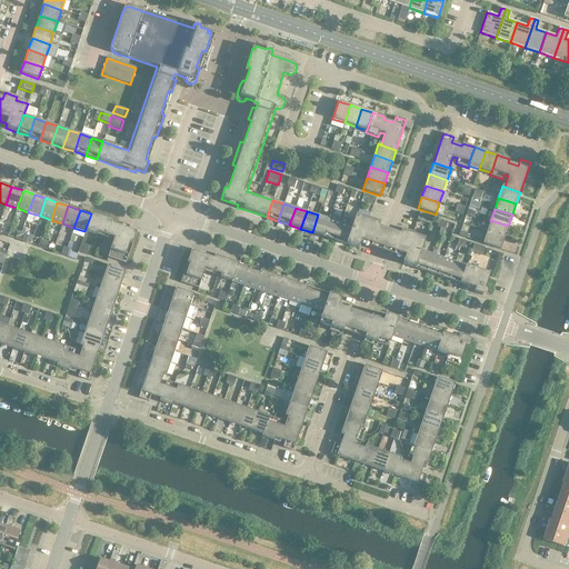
[(432,217),(419,212),(417,220),(430,225),(432,217)]
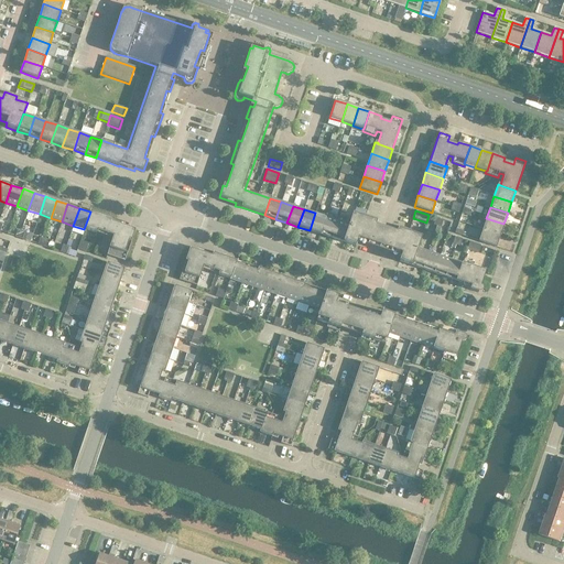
[(119,221),(90,212),(84,229),(96,234),(97,231),(112,237),(109,248),(114,250),(118,251),(122,252),(127,255),(134,230),(118,225),(119,221)]
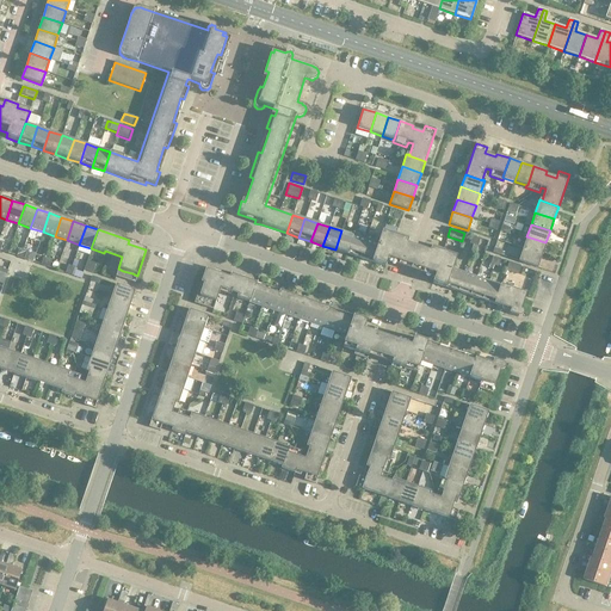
[(353,235),(341,230),(335,250),(347,254),(353,235)]
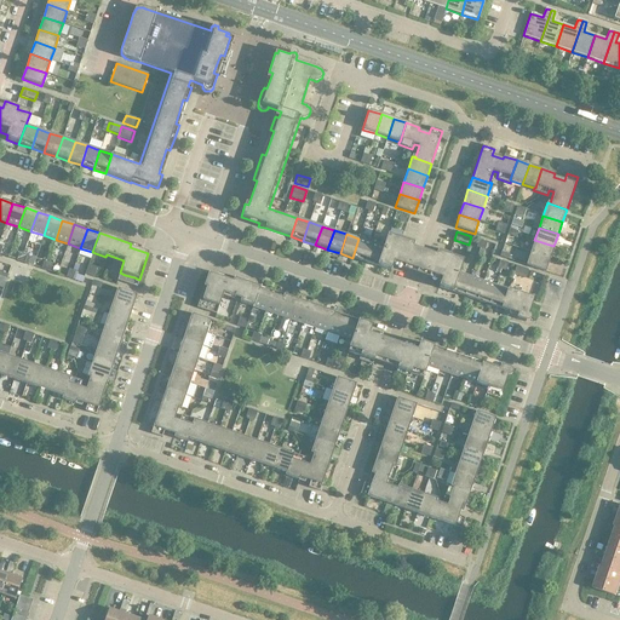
[(388,235),(383,247),(384,247),(377,267),(390,271),(392,267),(417,275),(440,282),(438,287),(452,292),(458,273),(459,273),(463,262),(451,257),(452,253),(438,248),(436,256),(425,252),(412,248),(414,241),(401,236),(400,240),(388,235)]
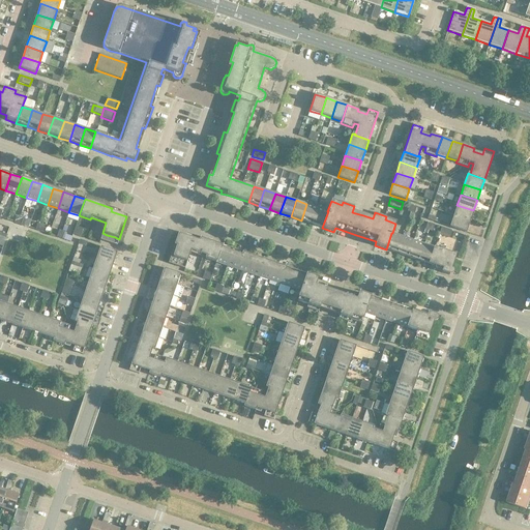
[(317,207),(306,204),(301,221),(312,224),(317,207)]
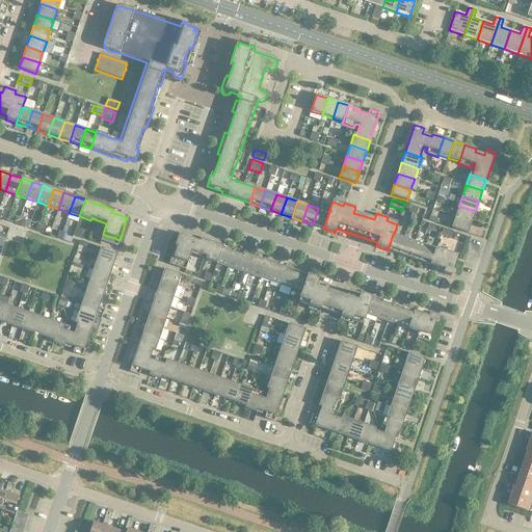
[(475,211),(458,206),(455,216),(472,222),(475,211)]
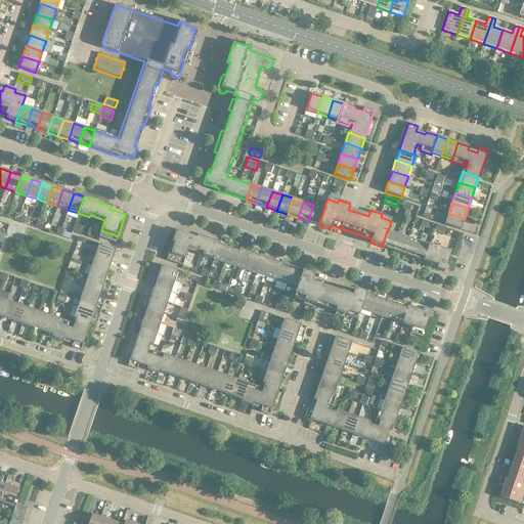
[(324,209),(323,209),(313,205),(308,221),(318,225),(324,209)]
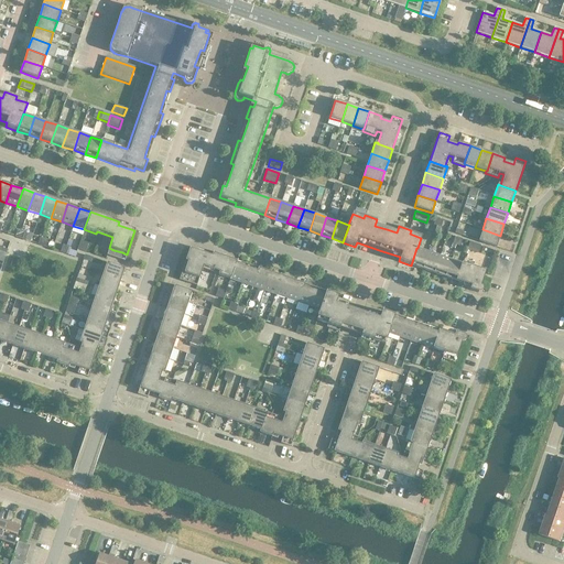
[(500,236),(483,229),(478,241),(496,248),(500,236)]
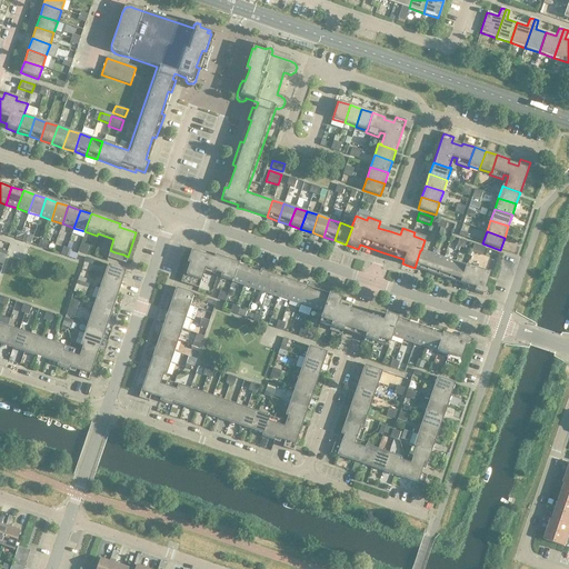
[(485,248),(473,245),(471,251),(482,255),(485,248)]
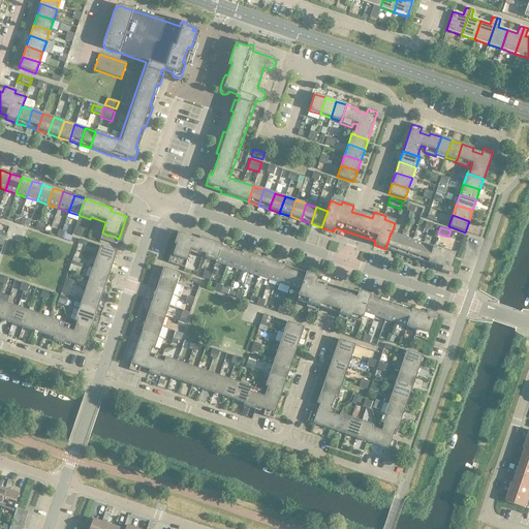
[(391,232),(385,249),(396,253),(402,237),(392,232),(391,232)]
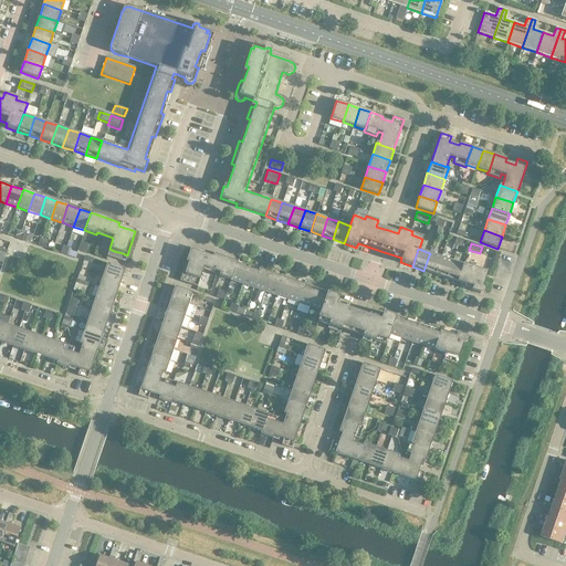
[(207,255),(190,250),(181,273),(187,275),(190,276),(195,278),(199,280),(203,268),(219,273),(224,259),(213,254),(208,252),(207,255)]
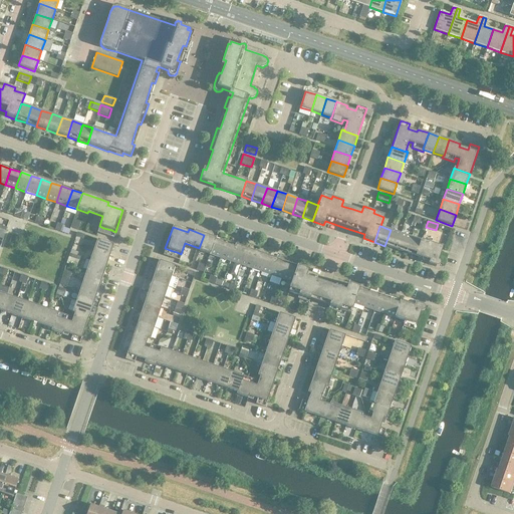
[(401,233),(391,230),(384,246),(395,249),(401,233)]
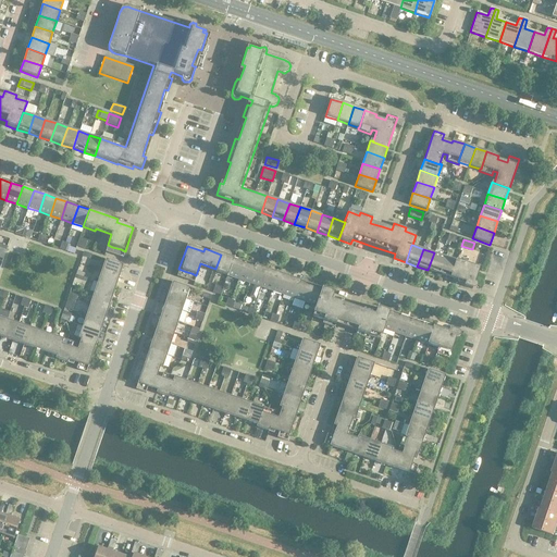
[(445,257),(434,252),(428,270),(440,274),(445,257)]
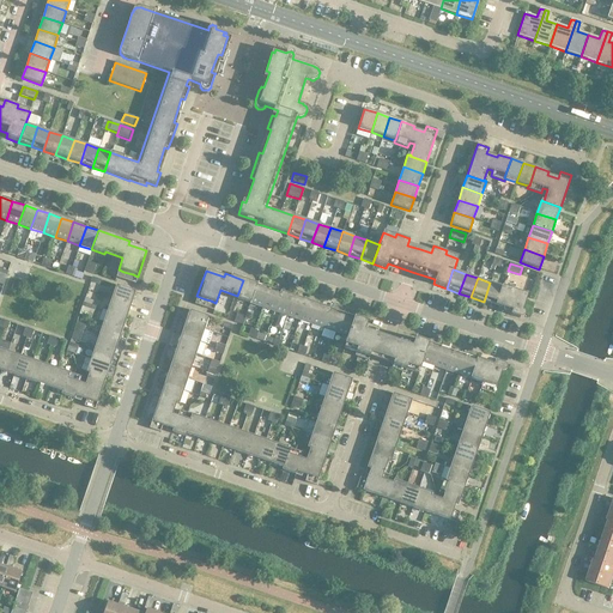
[(256,284),(243,280),(237,296),(237,299),(249,303),(256,284)]
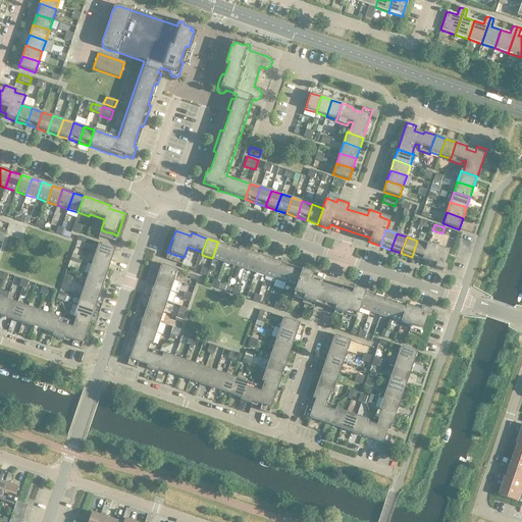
[(428,244),(417,241),(412,257),(422,260),(428,244)]
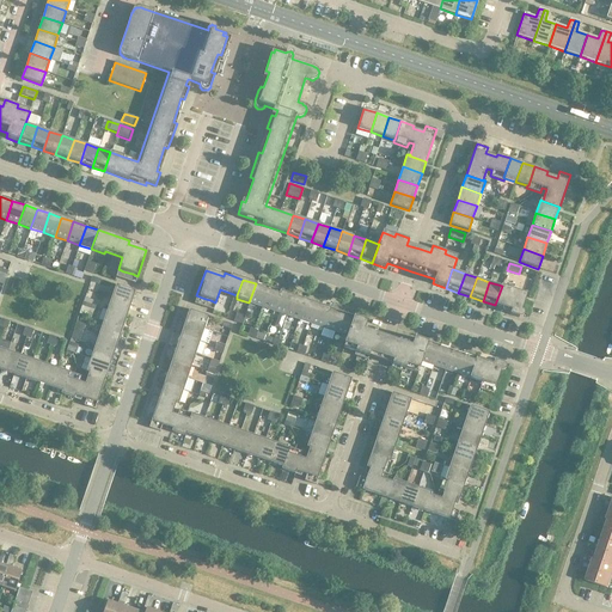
[(268,288),(256,283),(249,303),(262,307),(268,288)]
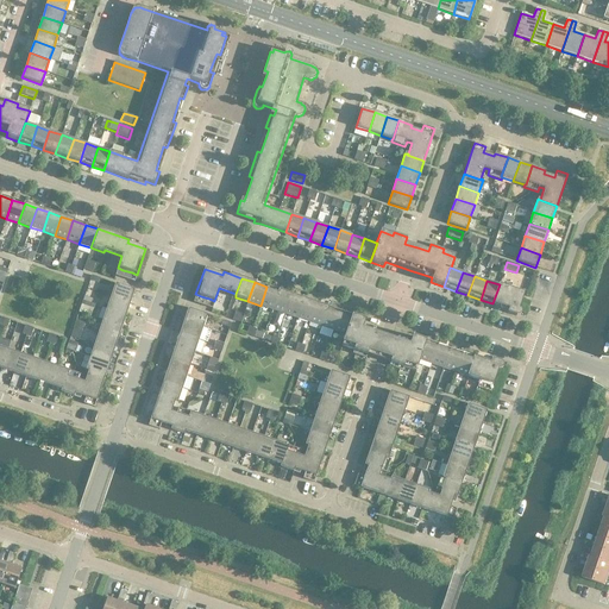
[(135,290),(115,283),(111,296),(130,303),(135,290)]
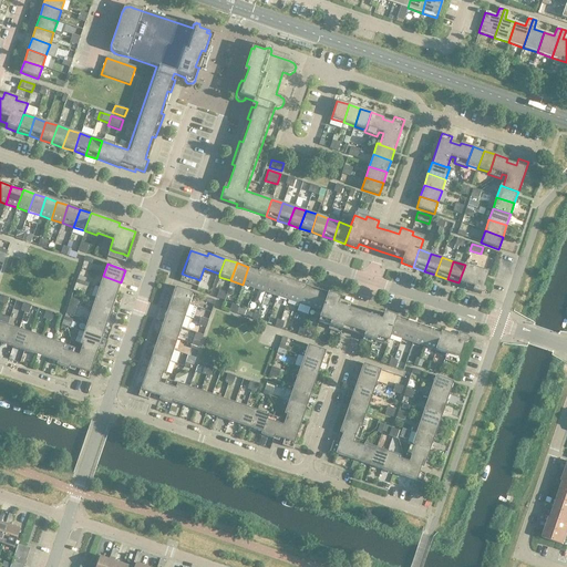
[(487,272),(465,265),(459,282),(473,288),(472,291),(481,295),(481,294),(482,294),(483,292),(484,291),(484,290),(483,289),(483,288),(487,272)]
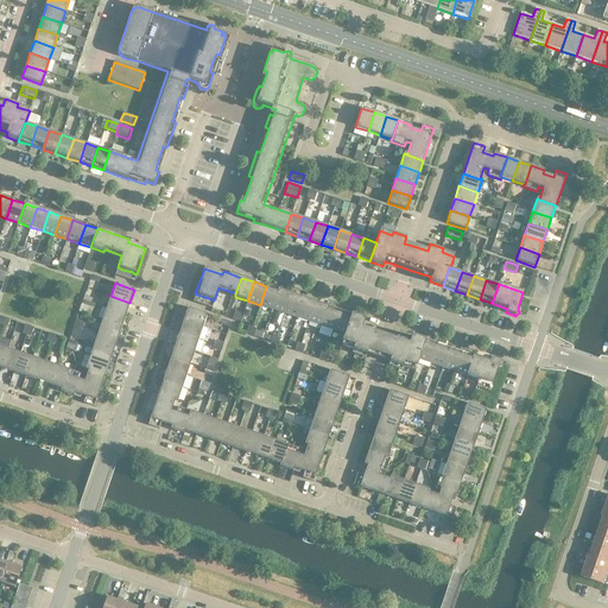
[(278,290),(266,286),(260,305),(272,309),(278,290)]
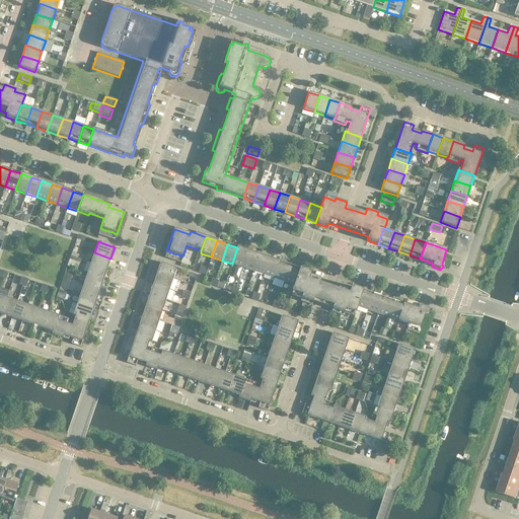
[(248,251),(237,247),(232,264),(242,268),(248,251)]
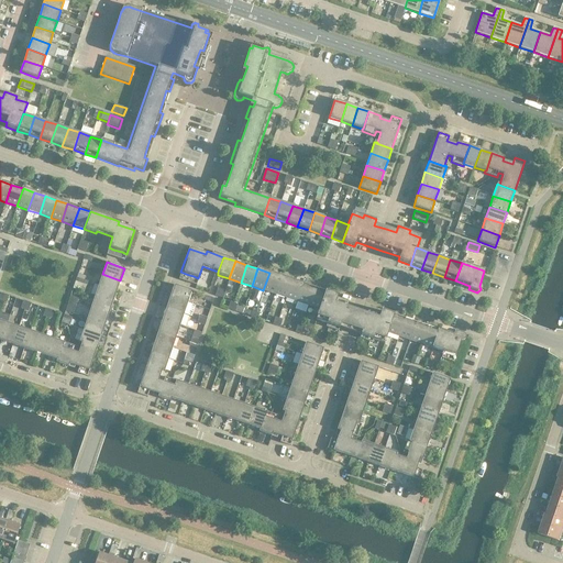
[(280,276),(269,273),(263,290),(274,294),(280,276)]
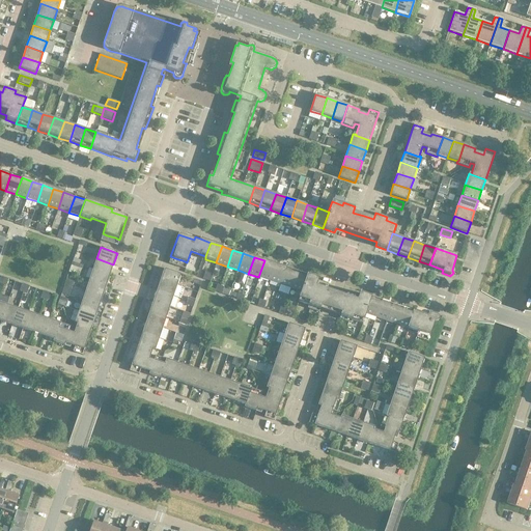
[(113,264),(96,258),(92,269),(109,275),(113,264)]
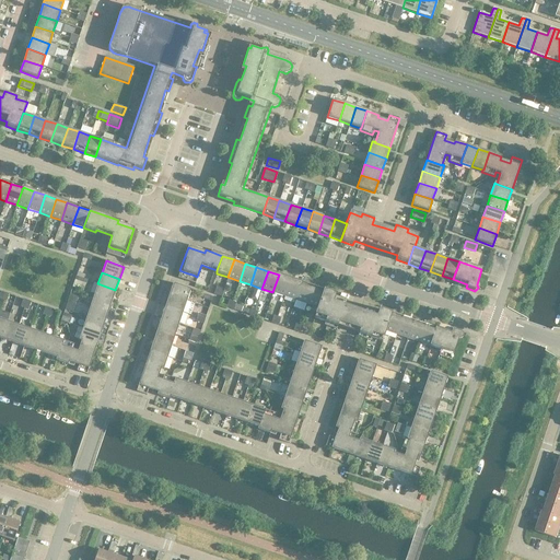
[(290,279),(279,275),(272,292),(283,296),(290,279)]
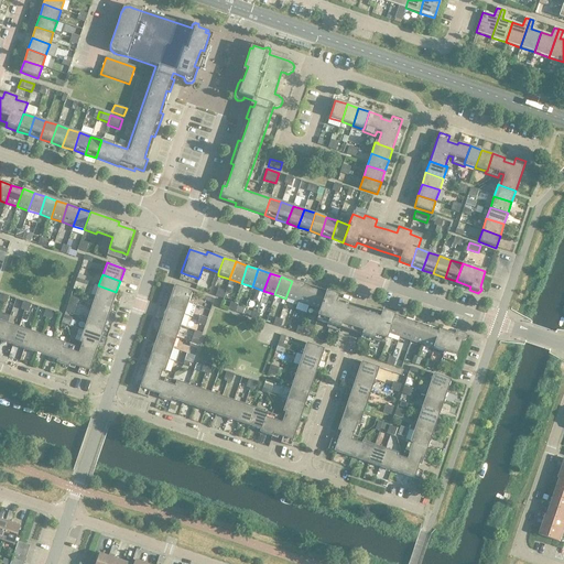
[(303,284),(292,281),(285,299),(297,302),(303,284)]
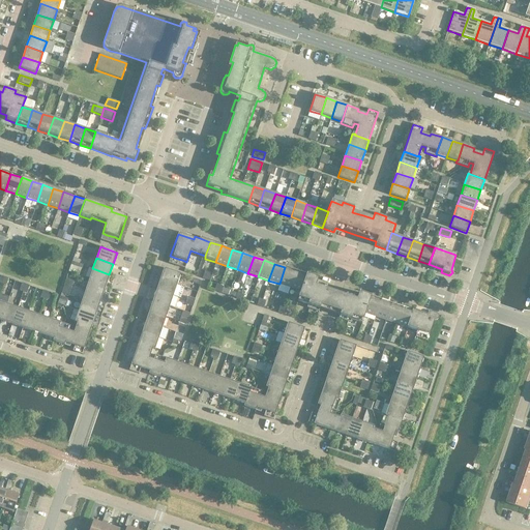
[(70,265),(68,272),(79,275),(82,269),(78,268),(70,265)]
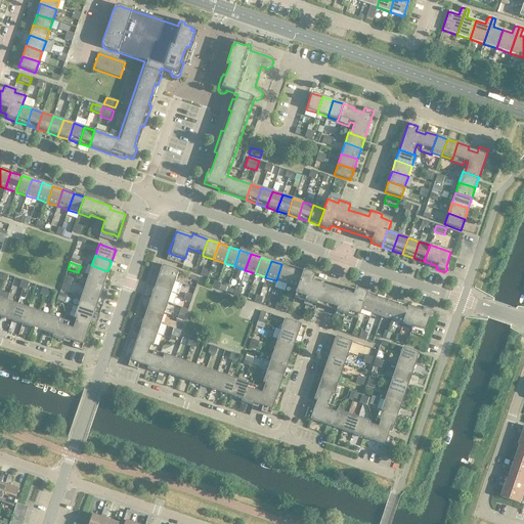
[(292,268),(281,264),(276,280),(287,285),(292,268)]
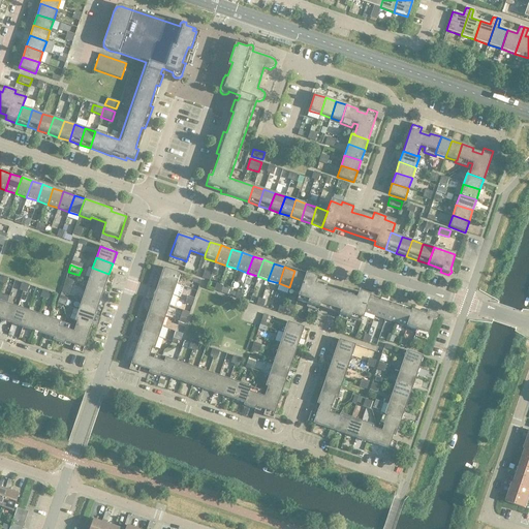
[(109,274),(92,268),(89,279),(105,284),(109,274)]
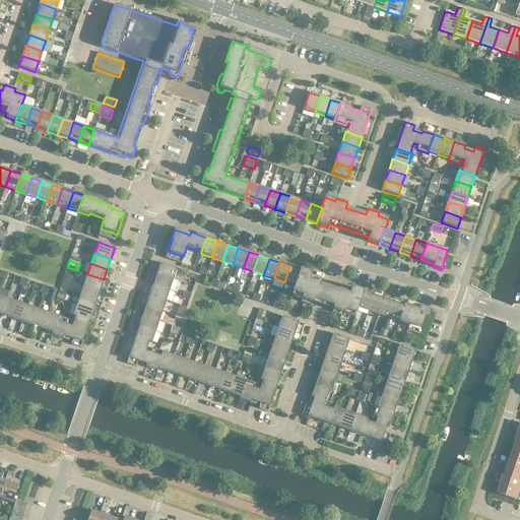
[(177,269),(160,263),(156,274),(173,279),(177,269)]
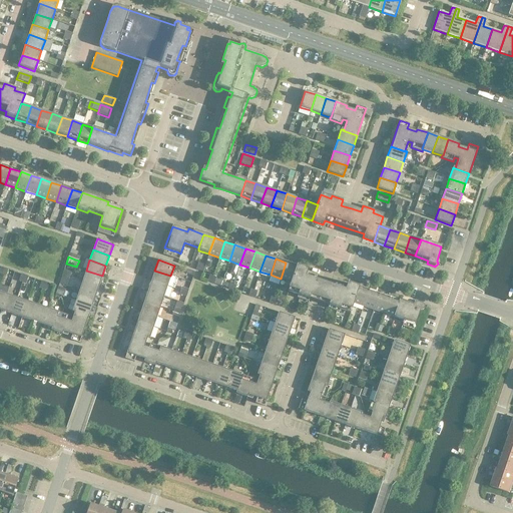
[(297,266),(286,263),(281,279),(291,282),(297,266)]
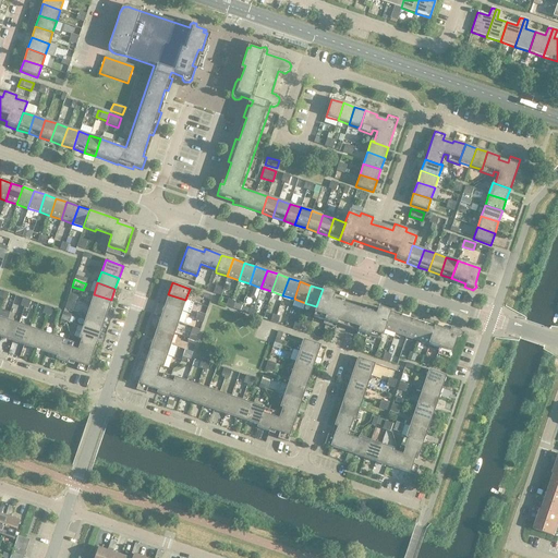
[(335,293),(323,289),(316,306),(313,317),(324,320),(323,324),(335,328),(336,325),(347,329),(358,332),(356,336),(368,340),(370,337),(380,340),(384,330),(384,329),(389,312),(378,308),(375,315),(354,308),(343,304),(331,301),(335,293)]
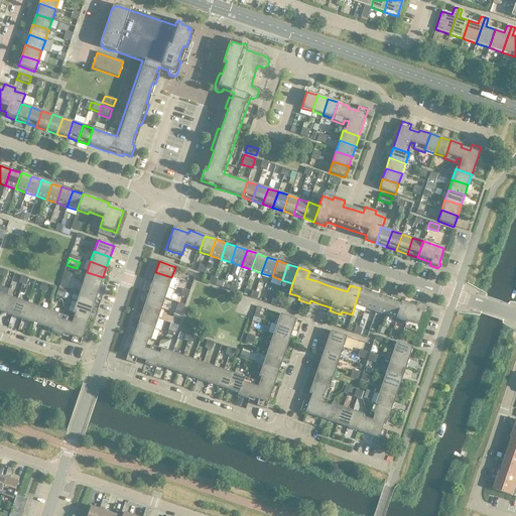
[(103,277),(87,272),(83,282),(99,287),(103,277)]
